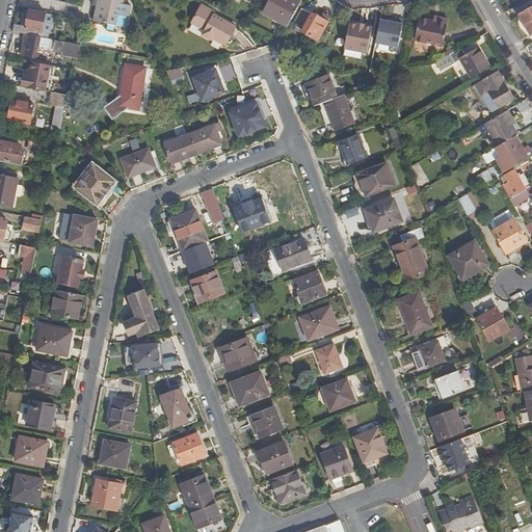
[(95,22),(116,26),(118,15),(123,16),(125,4),(124,4),(125,0),(96,0),(98,0),(95,22)]
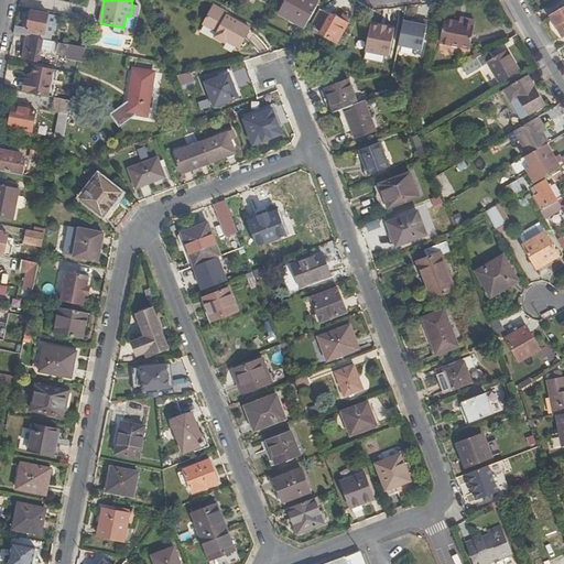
[(305,29),(320,3),(313,0),(288,0),(280,14),(305,29)]
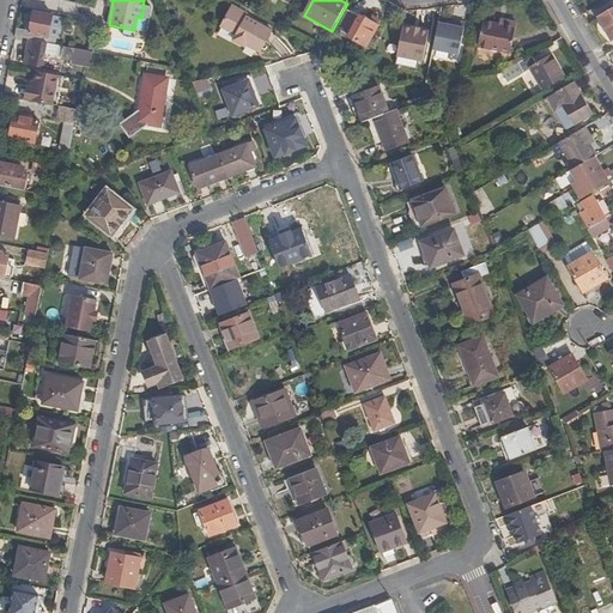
[(234,6),(231,10),(243,16),(246,12),(234,6)]
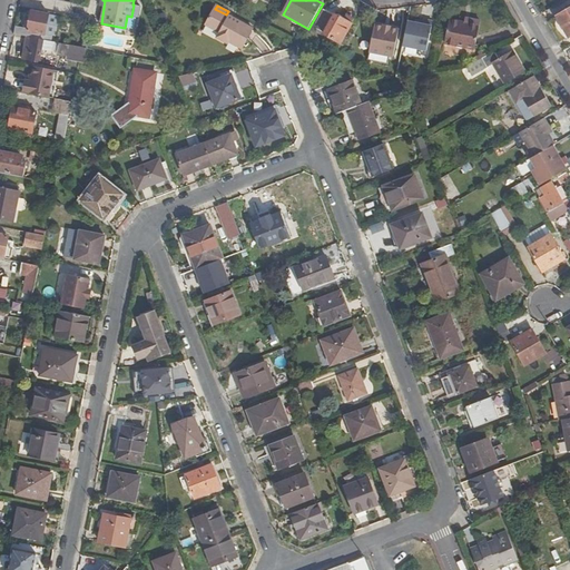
[(253,29),(226,15),(215,9),(206,26),(219,33),(217,38),(228,43),(229,41),(242,48),(253,29)]
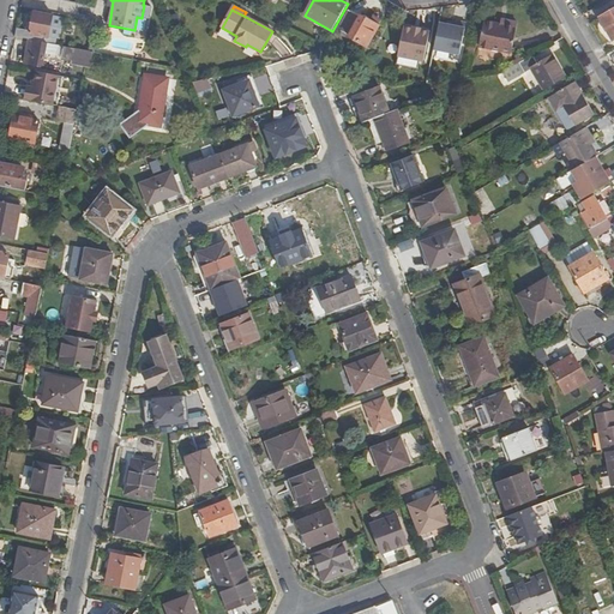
[(613,10),(600,19),(613,41),(613,40),(613,10)]
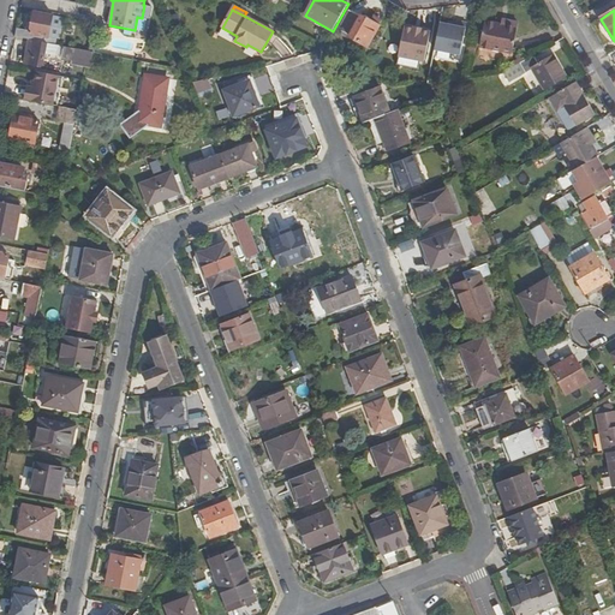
[(371,22),(363,16),(362,18),(350,12),(340,29),(352,36),(351,37),(368,47),(378,29),(378,28),(382,21),(375,16),(371,22)]
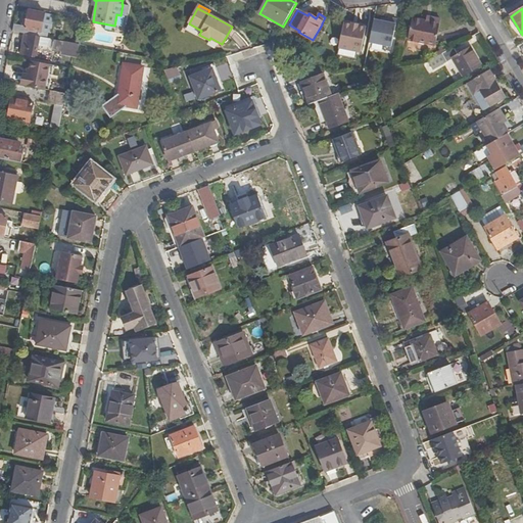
[(27,27),(14,25),(13,32),(26,34),(48,39),(49,33),(46,33),(48,21),(43,20),(44,14),(30,11),(27,27)]
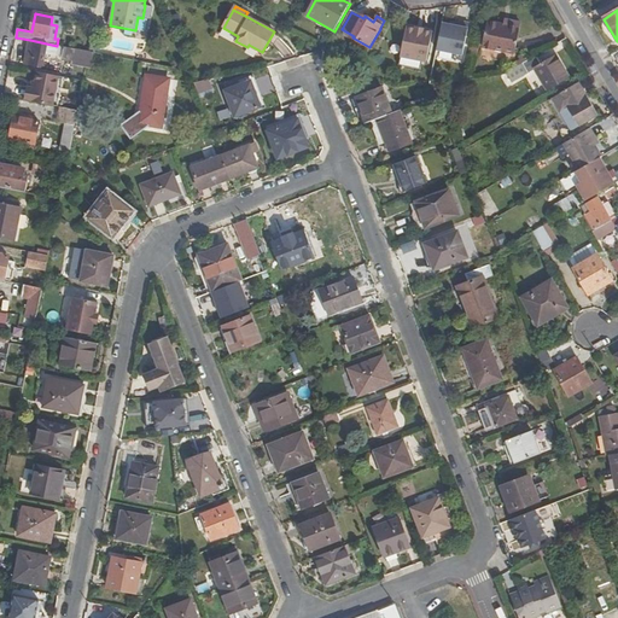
[(488,21),(483,45),(516,52),(522,22),(509,19),(508,24),(488,21)]
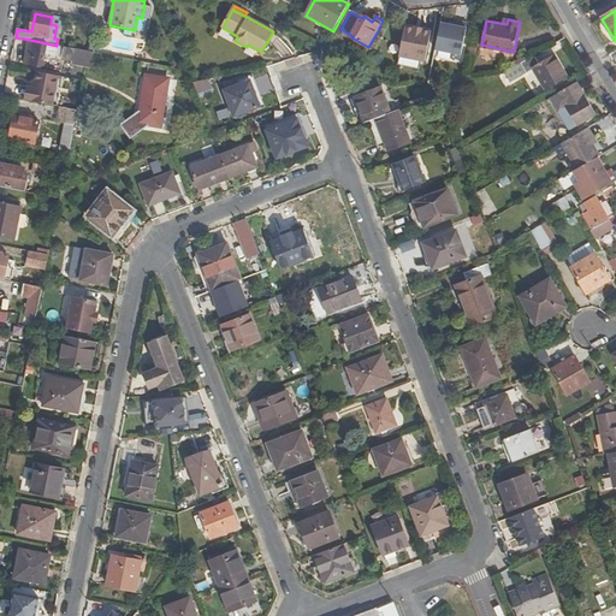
[(430,58),(458,63),(463,27),(434,22),(430,58)]
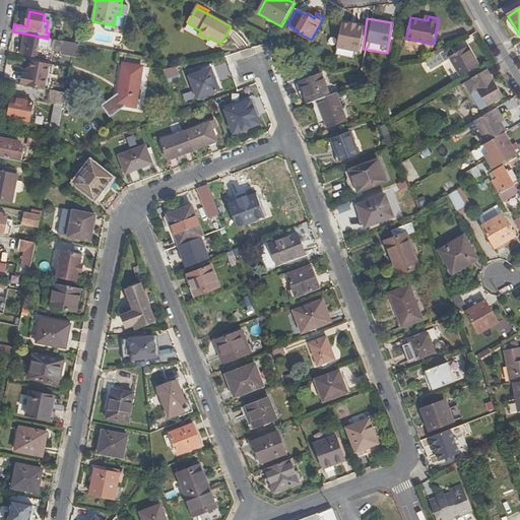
[(350,56),(350,53),(359,53),(361,23),(334,22),(333,56),(350,56)]
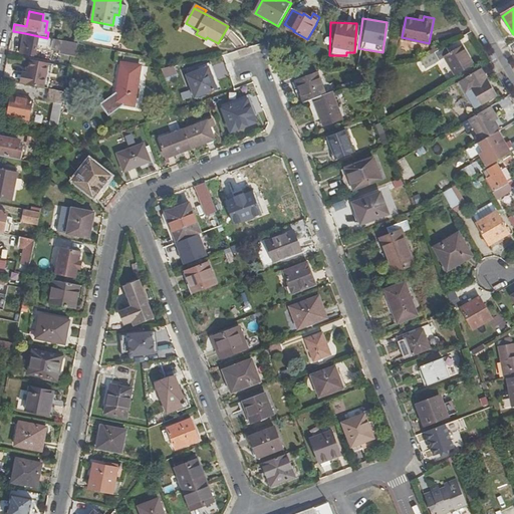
[(47,47),(48,38),(47,38),(25,33),(21,53),(36,56),(38,46),(47,47)]
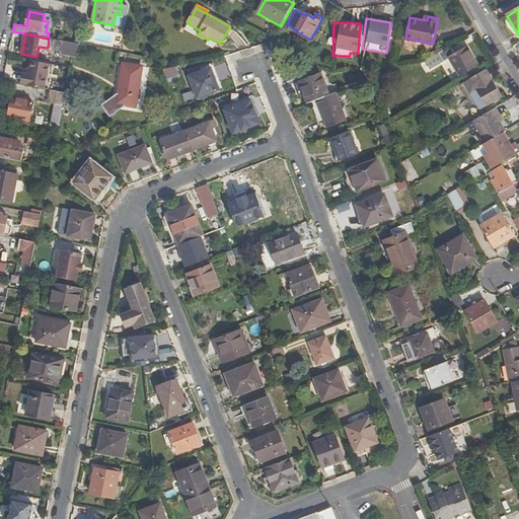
[(75,44),(55,40),(53,49),(64,51),(63,54),(73,56),(75,44)]
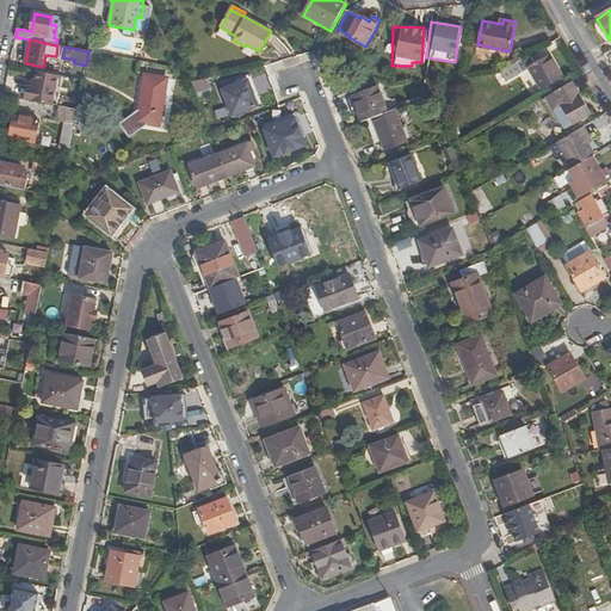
[(503,72),(524,60),(520,53),(513,56),(514,59),(499,67),(503,72)]
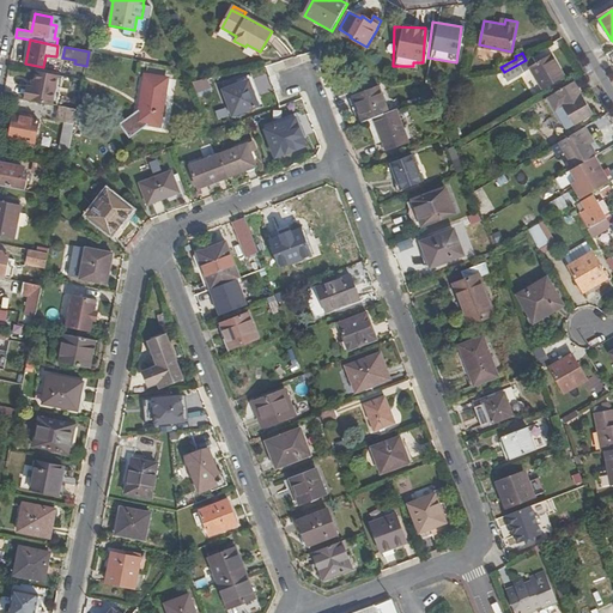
[(538,65),(532,56),(526,60),(504,72),(503,72),(509,82),(530,68),(544,90),(564,77),(552,56),(538,65)]
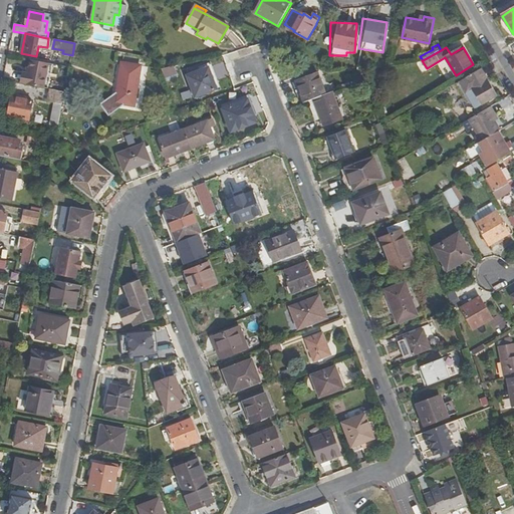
[(49,89),(53,64),(32,60),(30,68),(29,73),(26,72),(24,84),(49,89)]
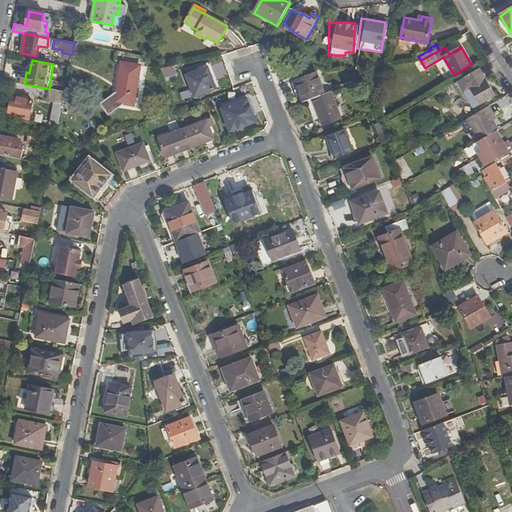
[(140,66),(122,63),(115,103),(134,106),(140,66)]
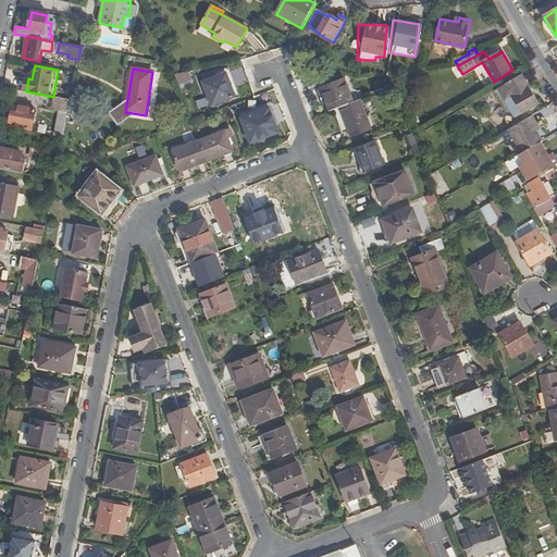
[(175,75),(180,86),(192,81),(188,72),(175,75)]
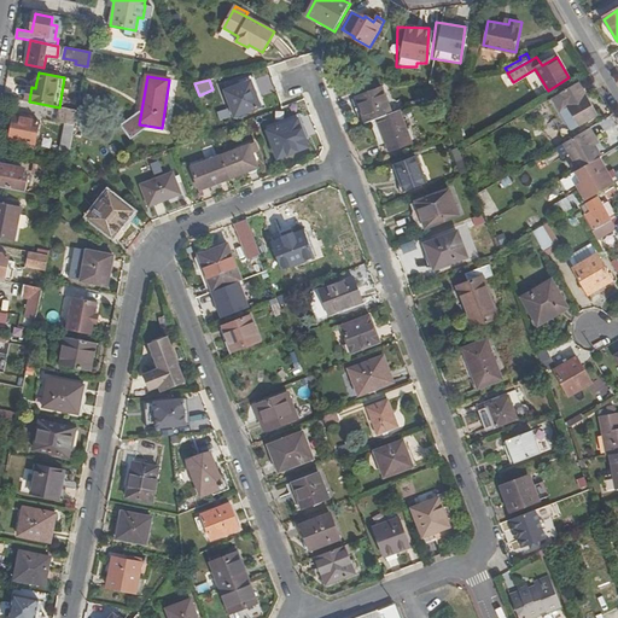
[(251,82),(226,92),(235,117),(256,110),(254,103),(258,101),(251,82)]
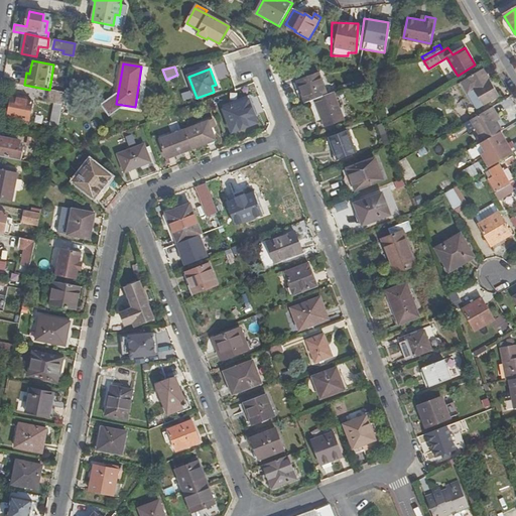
[(484,69),(461,82),(473,103),(475,102),(479,109),(500,96),(484,69)]
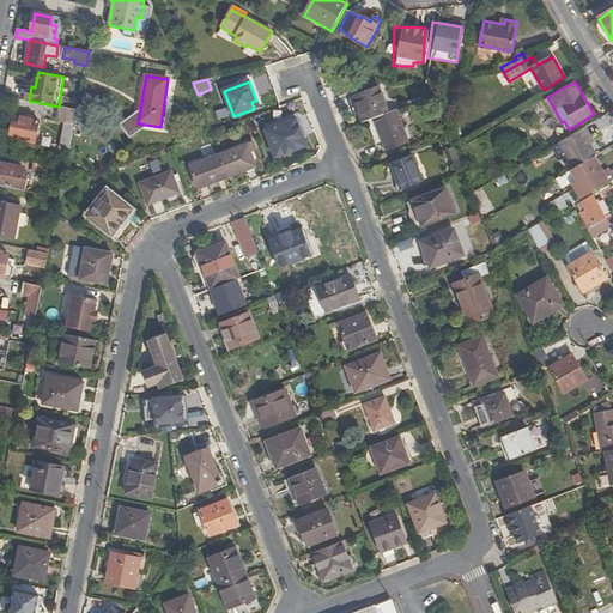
[(375,119),(388,113),(380,87),(353,97),(363,122),(368,121),(375,119)]
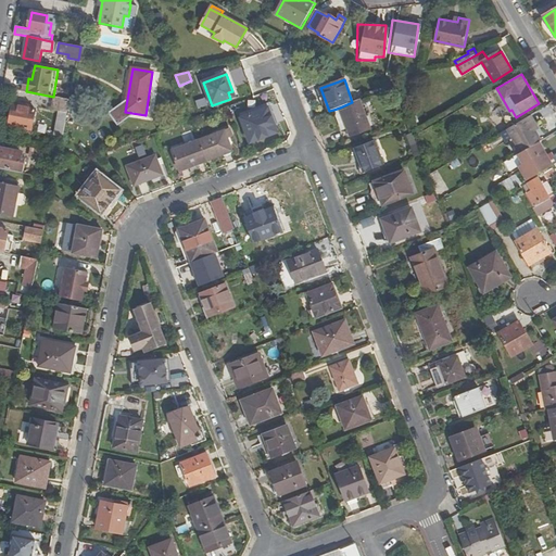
[(63,136),(71,100),(54,97),(52,109),(60,111),(55,135),(63,136)]
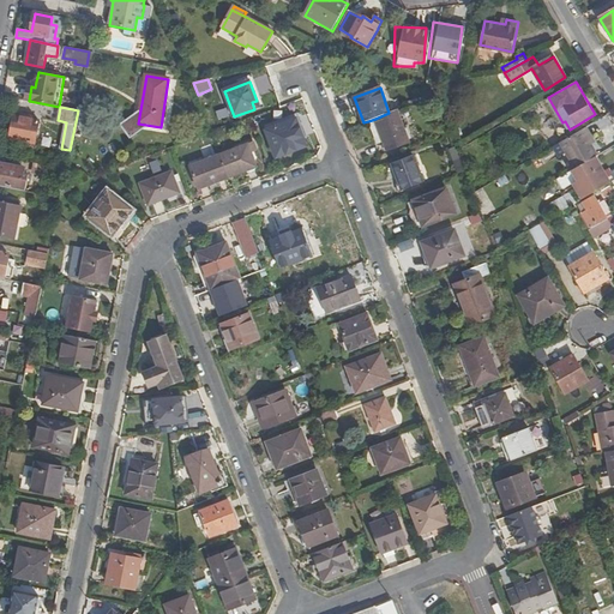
[(389,113),(375,119),(384,142),(387,151),(409,143),(397,110),(389,113)]
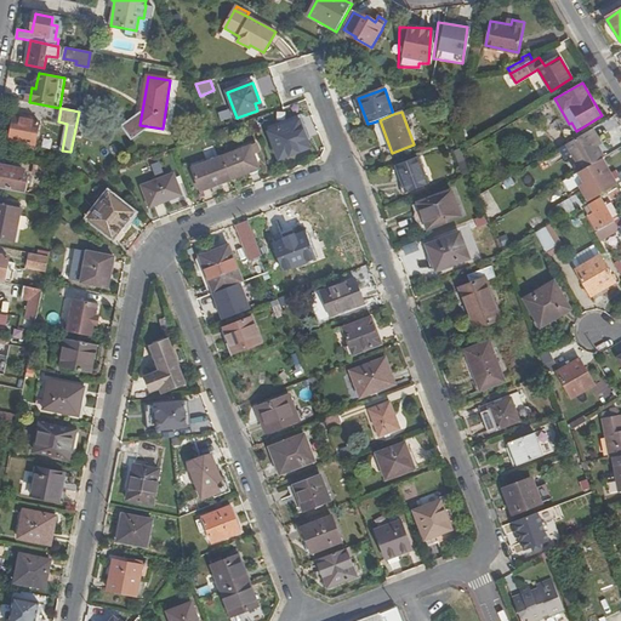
[(11,140),(35,144),(39,123),(15,118),(11,140)]
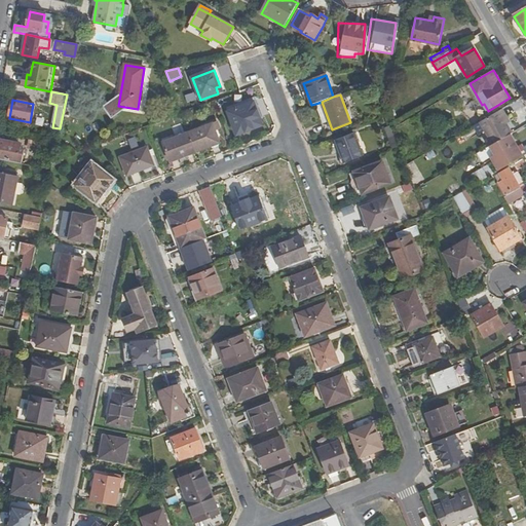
[(508,112),(521,108),(519,102),(505,106),(508,112)]
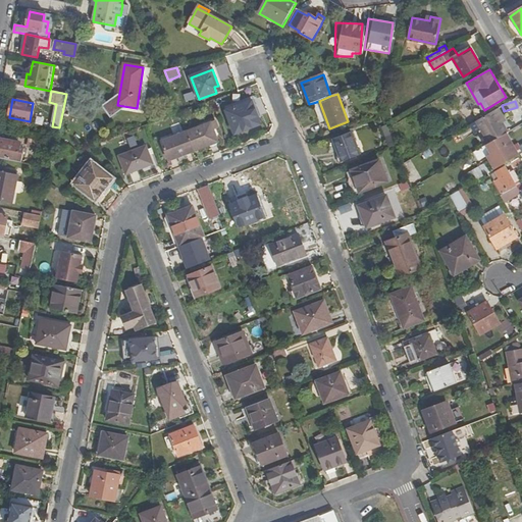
[(252,102),(226,111),(235,135),(260,124),(252,102)]
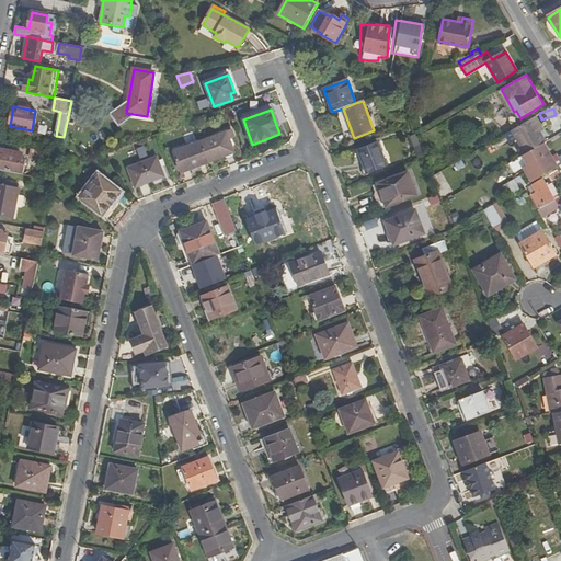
[(517,140),(526,155),(542,145),(547,142),(540,132),(544,130),(536,117),(505,135),(511,145),(517,140)]
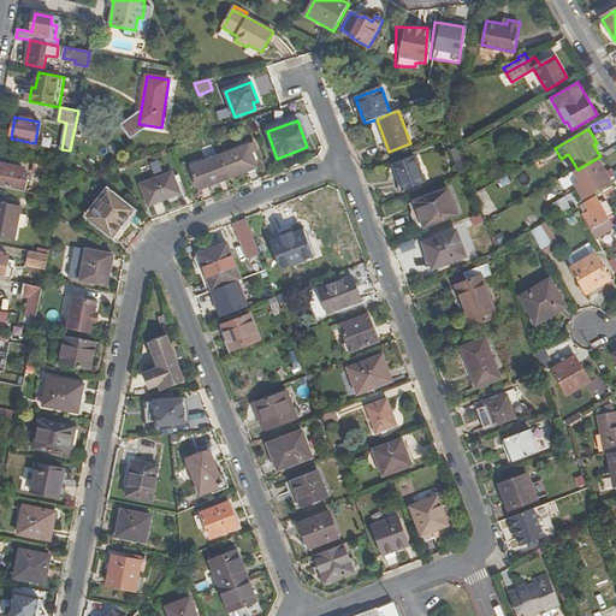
[(249,146),(221,157),(230,178),(258,167),(252,153),(249,146)]
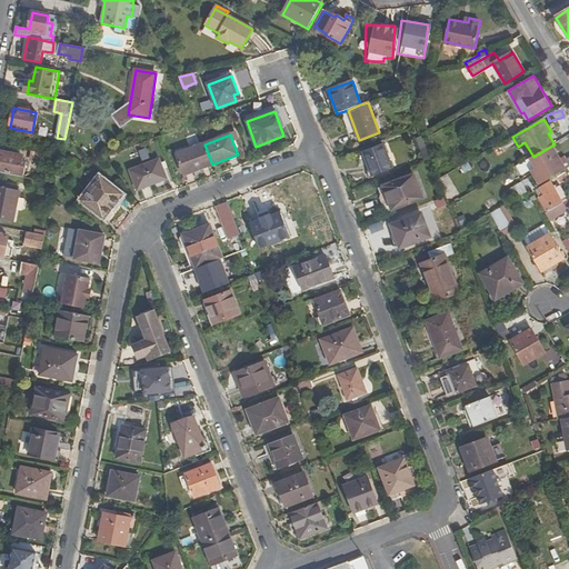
[(185,176),(212,165),(205,145),(177,155),(185,176)]
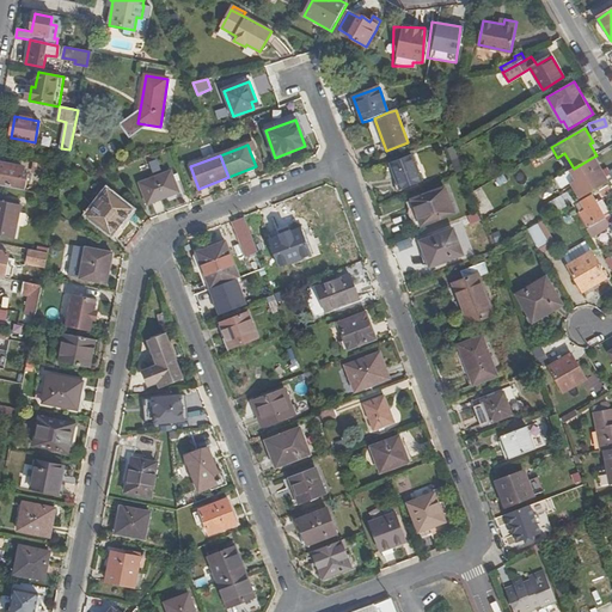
[(412,155),(391,164),(401,188),(422,181),(412,155)]
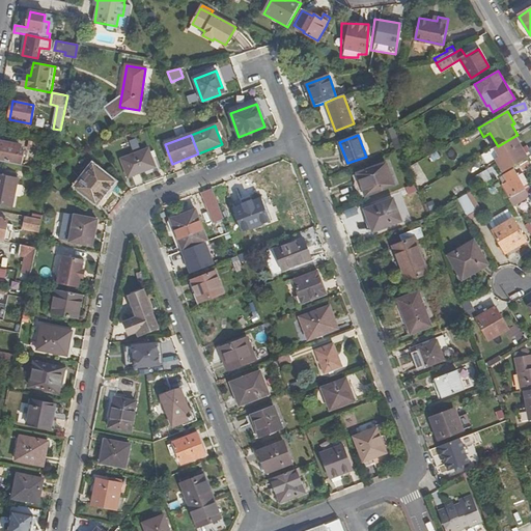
[(522,150),(513,137),(498,146),(481,156),(486,165),(496,159),(500,157),(502,162),(522,150)]
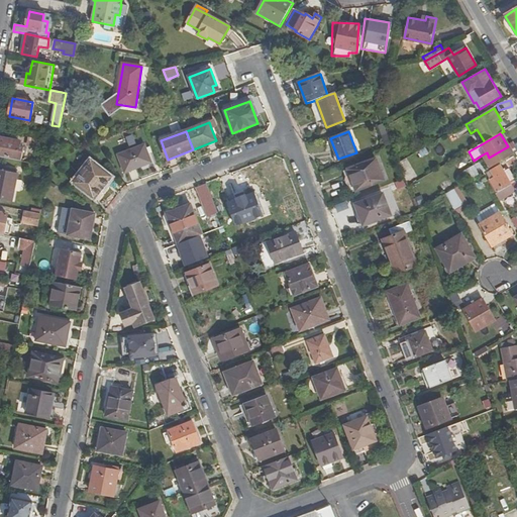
[(21,140),(0,136),(0,154),(21,159),(23,145),(20,145),(21,140)]
